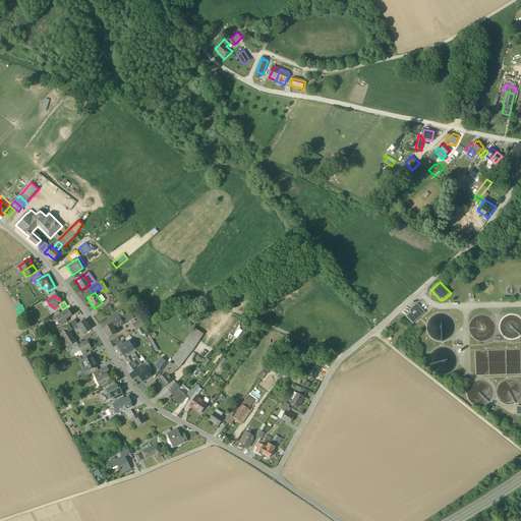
[(406,316),(412,324),(424,312),(416,304),(409,310),(411,311),(406,316)]
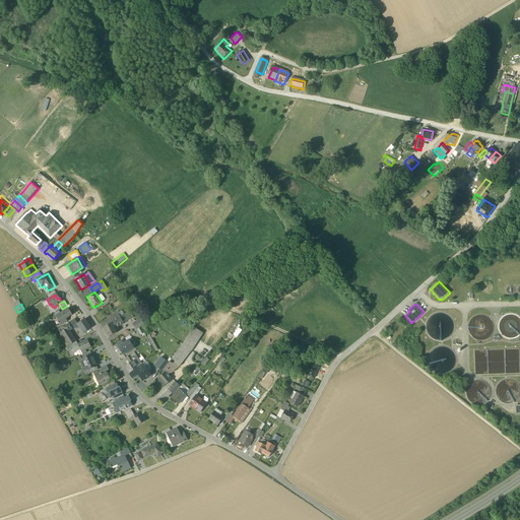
[(57,316),(62,324),(67,321),(65,319),(71,315),(68,309),(60,314),(57,316)]
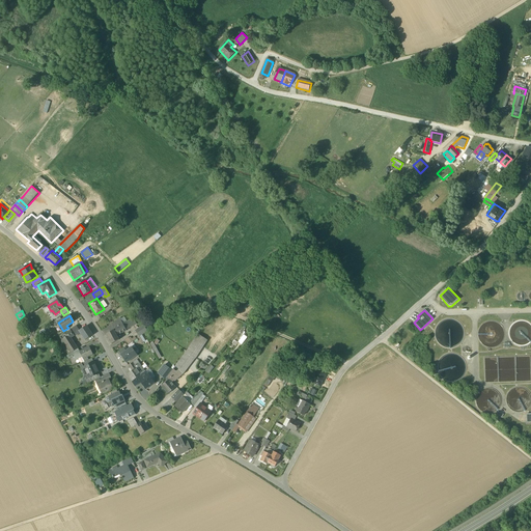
[(109,326),(112,331),(114,331),(117,337),(119,335),(119,334),(127,330),(126,330),(122,324),(120,319),(109,326)]
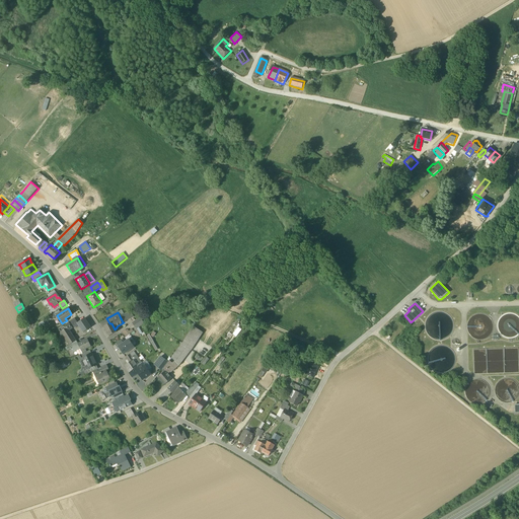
[(130,318),(129,316),(127,313),(127,312),(124,314),(120,316),(123,322),(124,322),(130,318)]
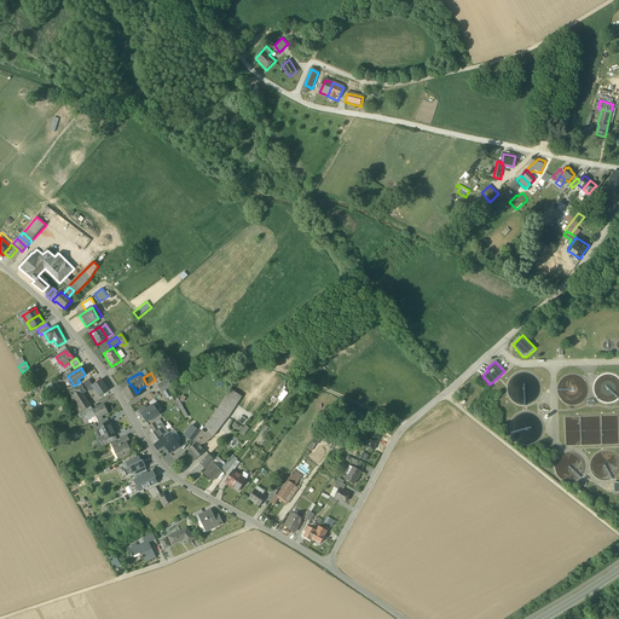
[(93,387),(99,397),(108,391),(100,380),(92,385),(93,387)]
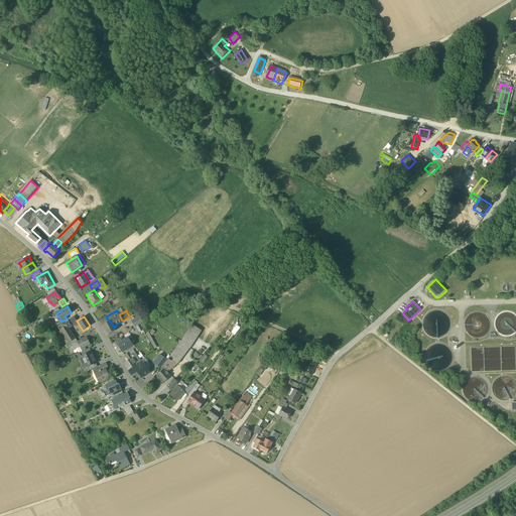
[(132,321),(135,328),(136,327),(139,325),(143,323),(139,316),(132,321)]
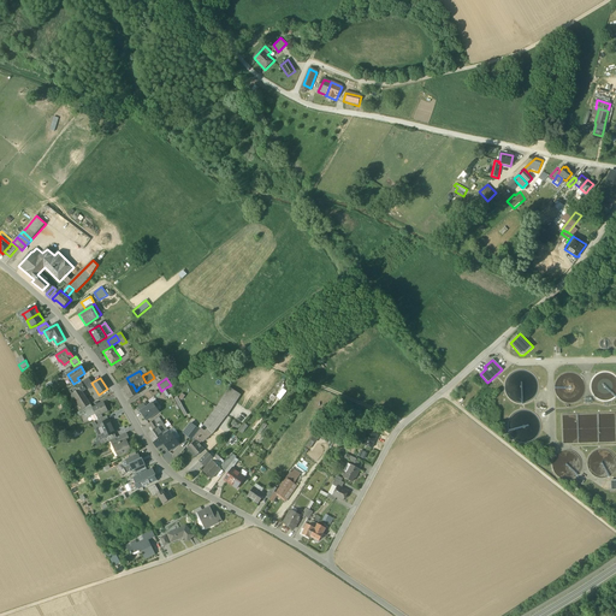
[(78,386),(80,389),(82,392),(93,385),(92,383),(89,379),(86,380),(78,386)]
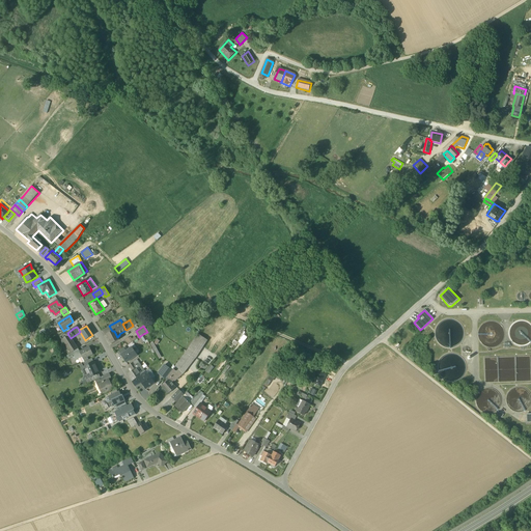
[(508,341),(526,344),(528,334),(523,333),(523,330),(510,328),(508,341)]
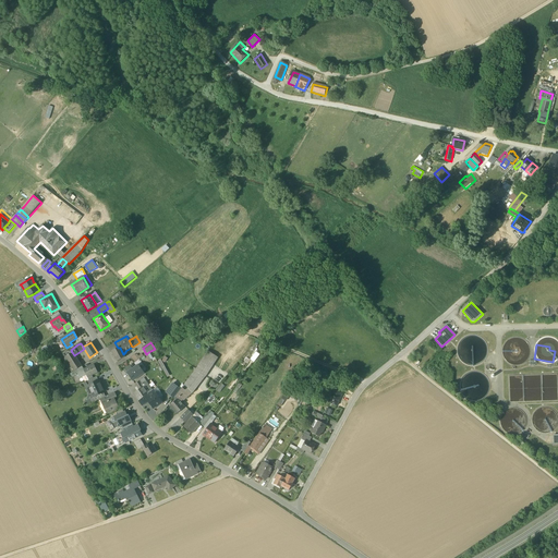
[(125,358),(123,354),(120,348),(118,348),(111,352),(117,362),(125,358)]
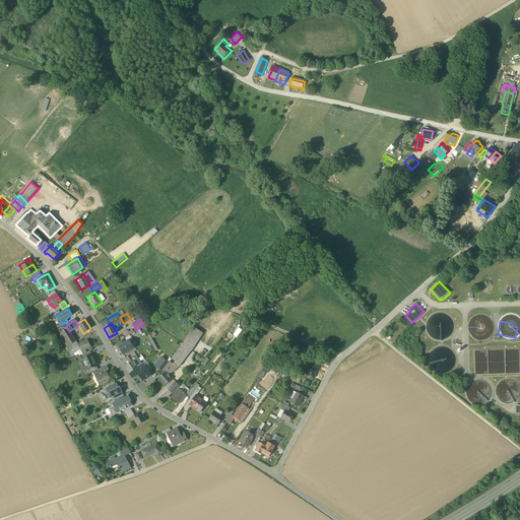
[(192,330),(182,345),(191,351),(202,333),(194,327),(192,330)]
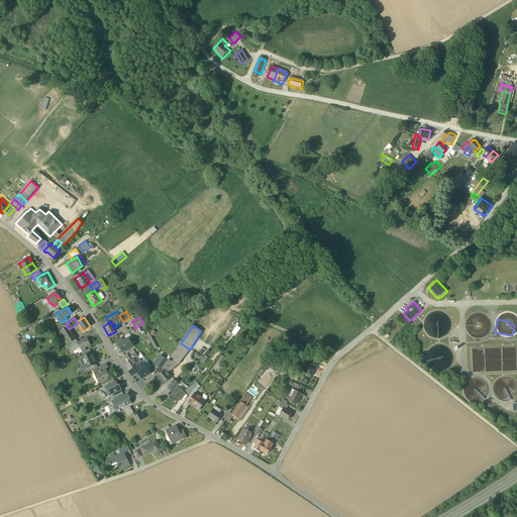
[(237,325),(232,333),(236,335),(241,327),(237,325)]
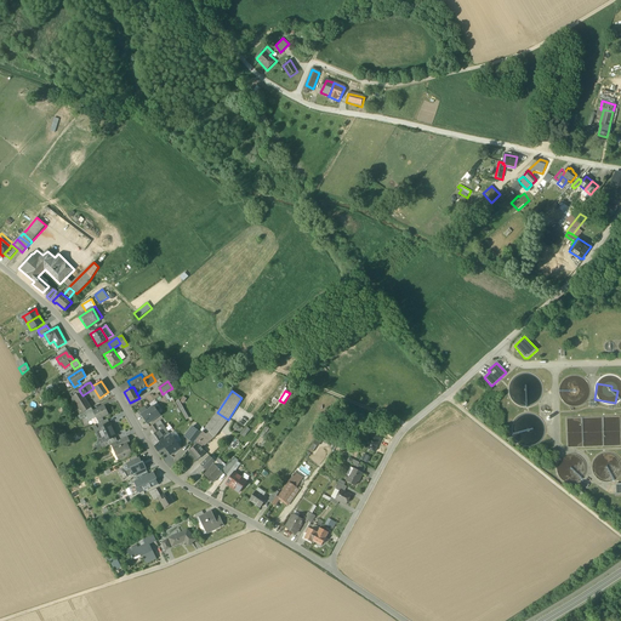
[(91,408),(83,396),(80,392),(72,398),(83,414),(91,408)]
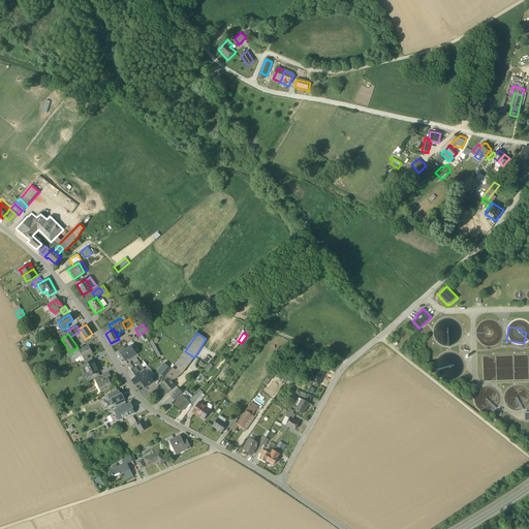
[(119,354),(121,353),(127,349),(124,345),(117,351),(119,354)]
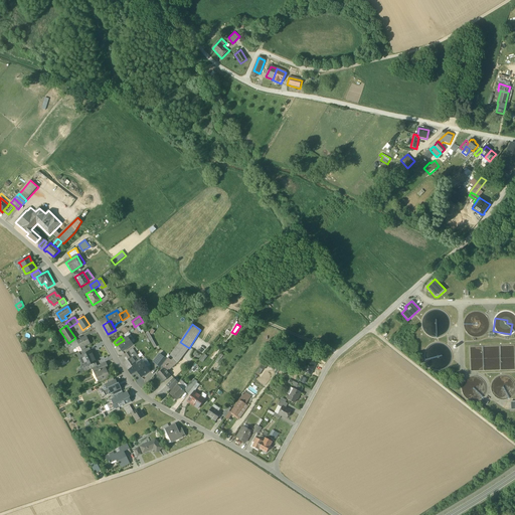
[(79,346),(80,348),(84,346),(90,344),(87,337),(77,341),(79,346)]
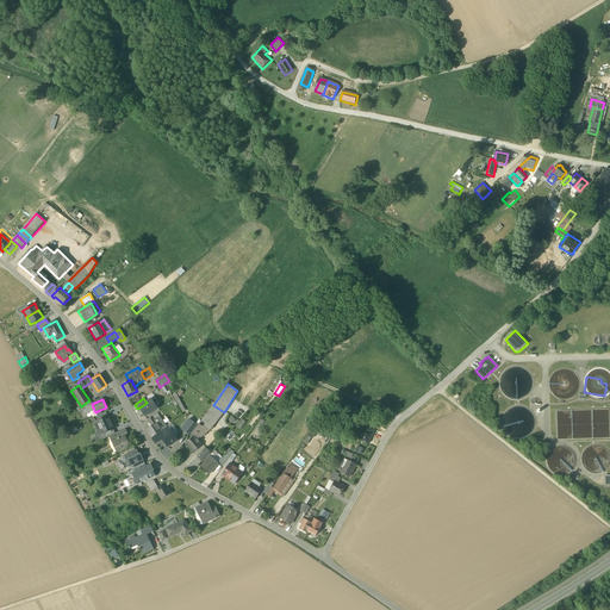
[(145,416),(157,409),(150,399),(147,403),(139,408),(145,416)]
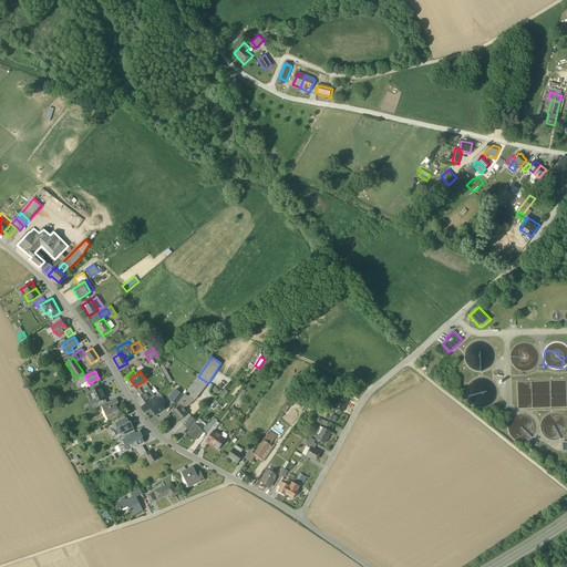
[(85,375),(78,381),(80,385),(85,382),(88,381),(85,375)]
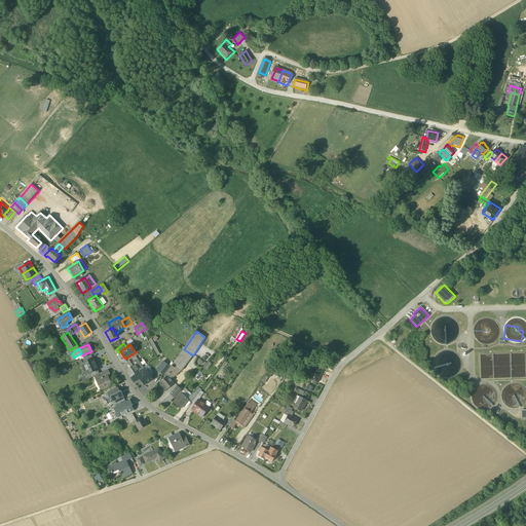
[(184,349),(174,362),(181,371),(193,355),(184,349)]
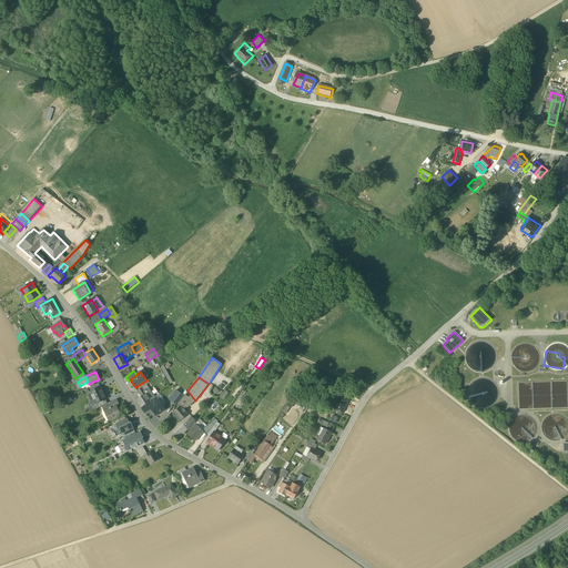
[(87,389),(89,394),(91,393),(90,393),(100,388),(100,387),(98,384),(87,389)]
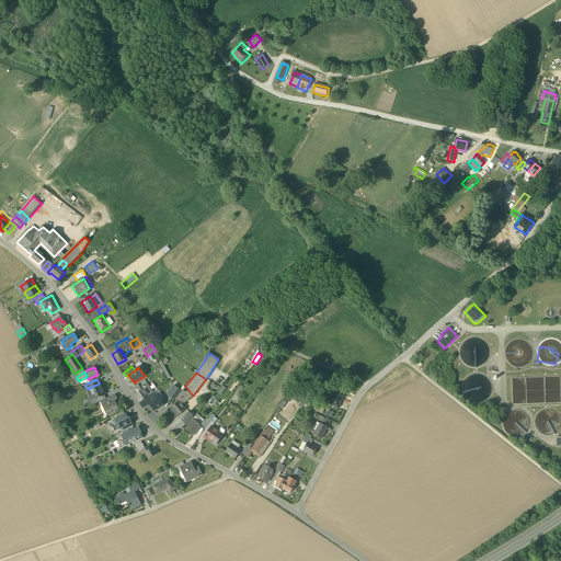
[(89,388),(90,388),(92,392),(91,393),(93,399),(94,400),(104,395),(105,395),(102,389),(102,390),(99,384),(89,388)]
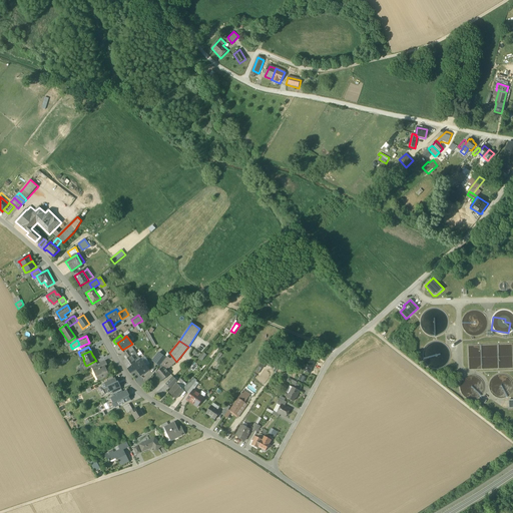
[(140,359),(134,351),(131,353),(131,352),(125,356),(127,359),(126,360),(122,362),(126,368),(132,364),(140,359)]
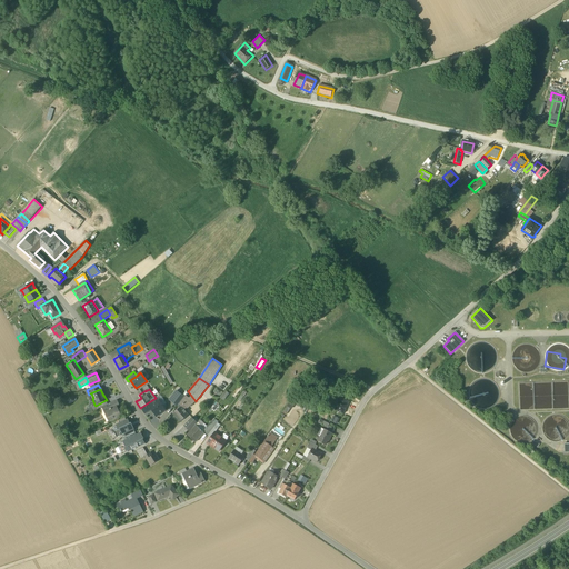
[(92,407),(95,405),(92,399),(93,398),(91,393),(89,395),(87,390),(85,390),(91,403),(92,407)]
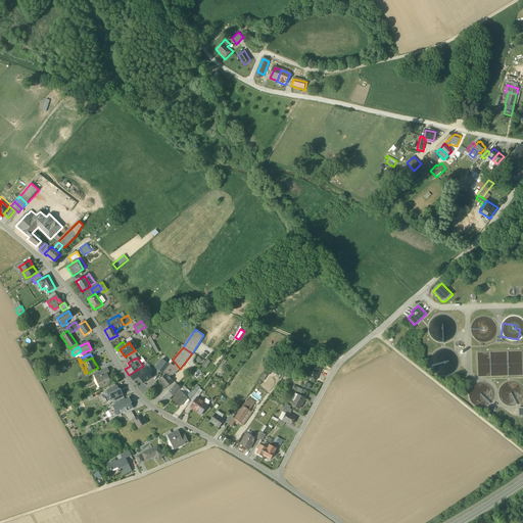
[(205,368),(211,362),(208,359),(202,365),(205,368)]
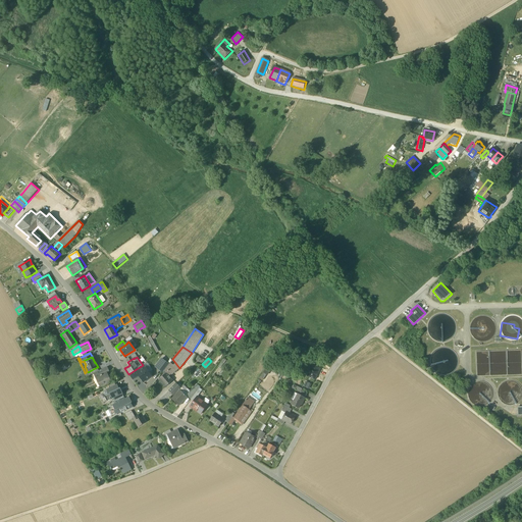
[(155,367),(162,373),(164,370),(168,364),(161,359),(155,367)]
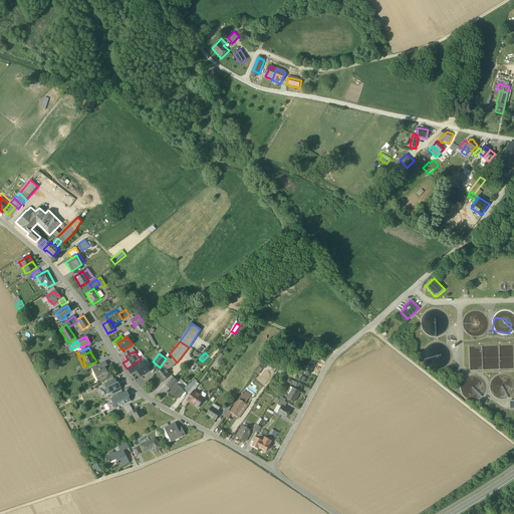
[(167,371),(177,362),(170,353),(166,358),(162,364),(164,367),(167,371)]
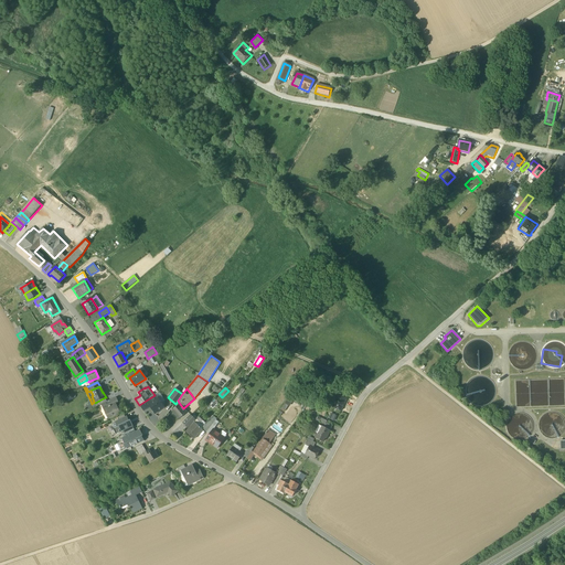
[(159,392),(155,395),(157,400),(158,398),(161,403),(164,401),(159,392)]
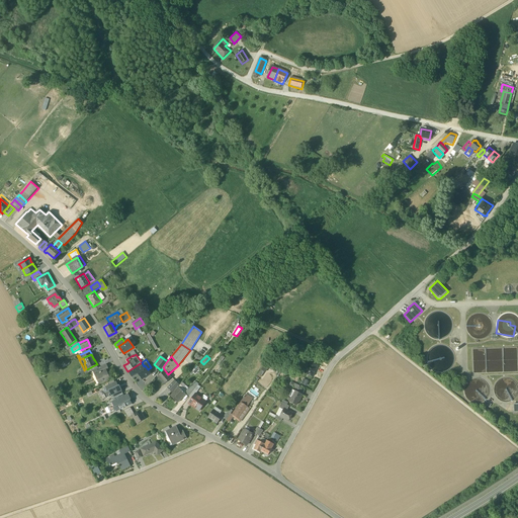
[(144,366),(142,362),(134,367),(138,373),(139,372),(140,374),(139,374),(142,379),(151,373),(148,369),(145,365),(144,366)]
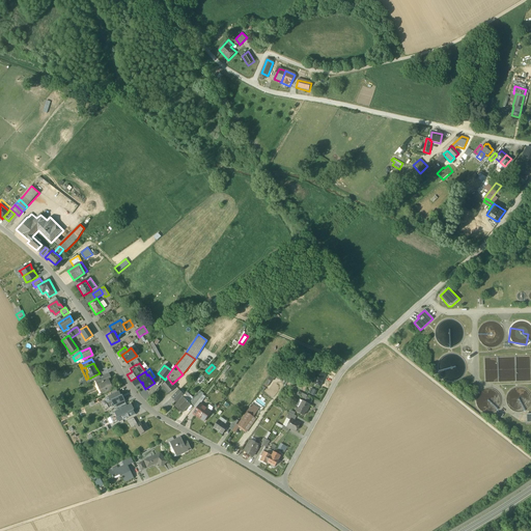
[(80,384),(82,386),(95,380),(101,378),(99,373),(89,379),(88,378),(86,380),(85,376),(83,378),(83,379),(84,381),(81,382),(80,384)]
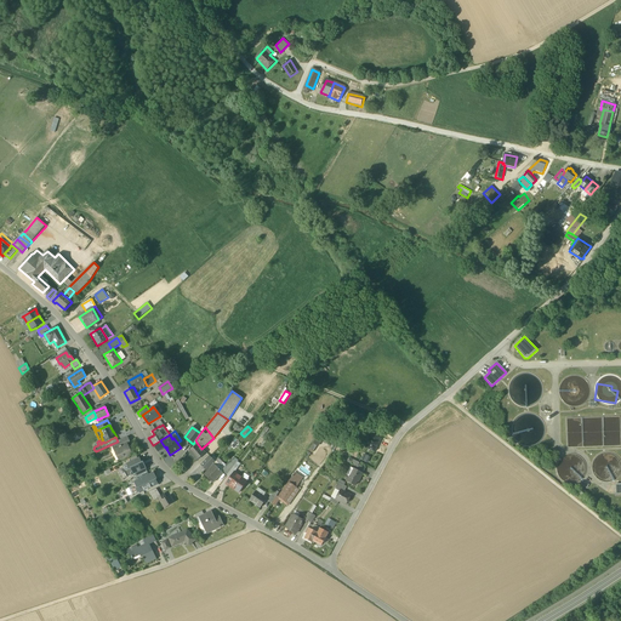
[(375,451),(379,442),(370,438),(365,448),(375,451)]
